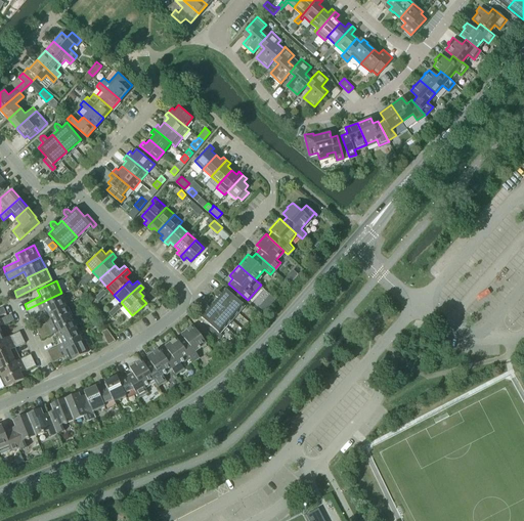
[(230,317),(243,303),(226,289),(222,293),(219,290),(216,291),(215,292),(215,295),(218,298),(214,302),(230,317)]
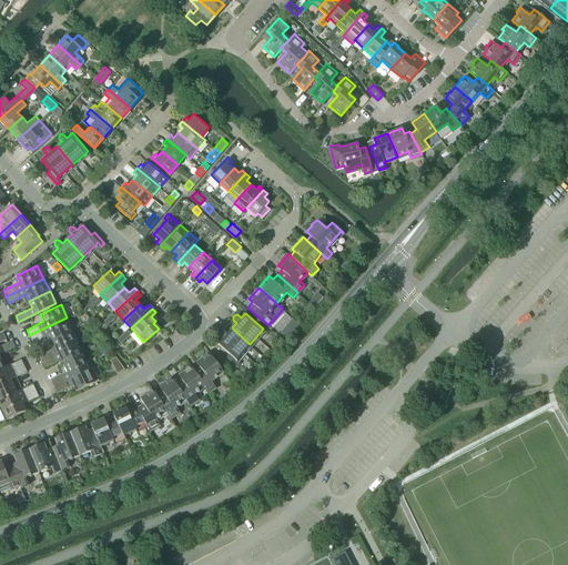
[(52,340),(73,330),(67,318),(29,335),(32,342),(50,333),(52,340)]
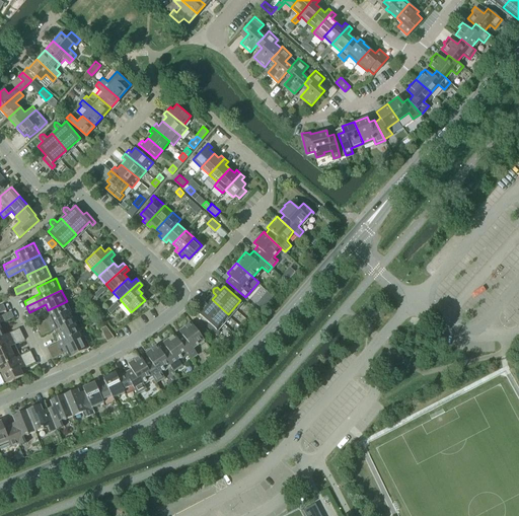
[(273,295),(267,290),(262,296),(267,301),(273,295)]
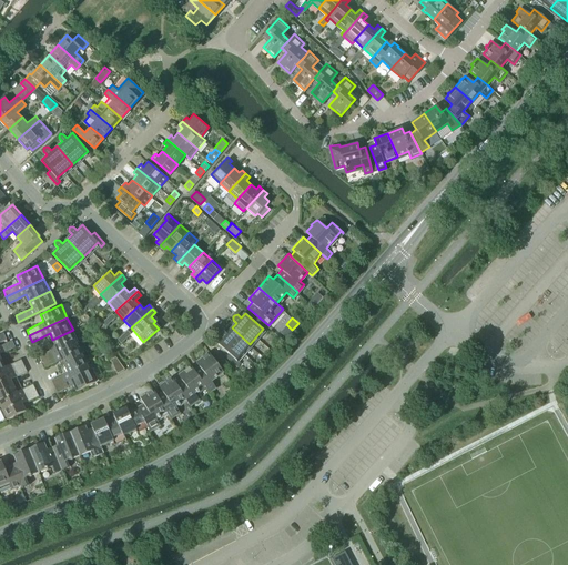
[(241,362),(236,359),(250,344),(232,328),(227,333),(224,330),(221,330),(220,332),(220,335),(223,338),(219,343),(229,352),(225,355),(237,365),(241,362)]
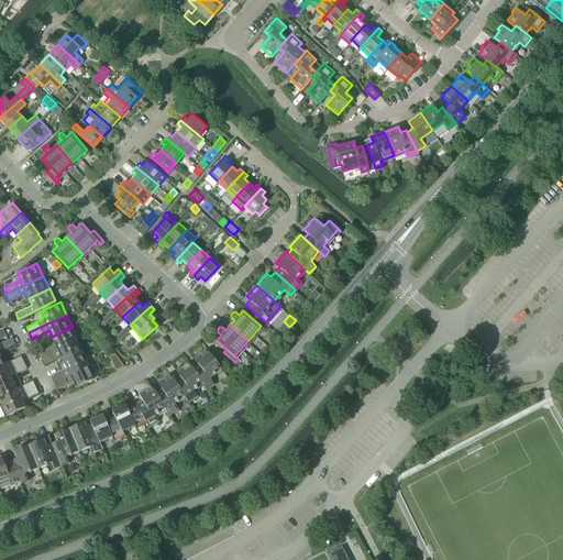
[(41,357),(78,339),(73,327),(52,337),(55,343),(39,351),(41,357)]
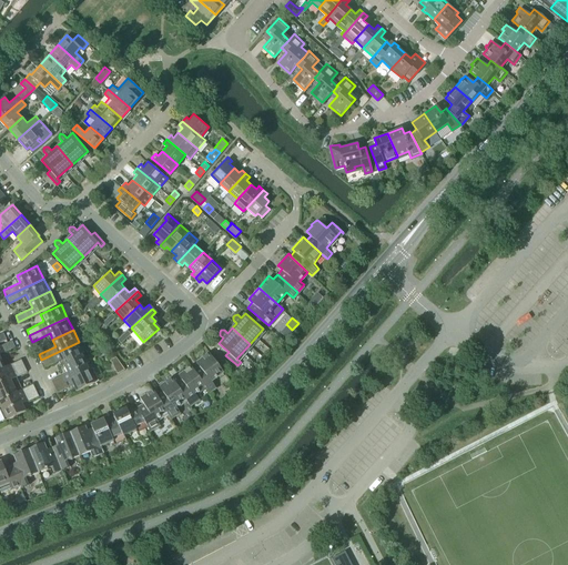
[(407,350),(414,342),(409,338),(402,345),(407,350)]
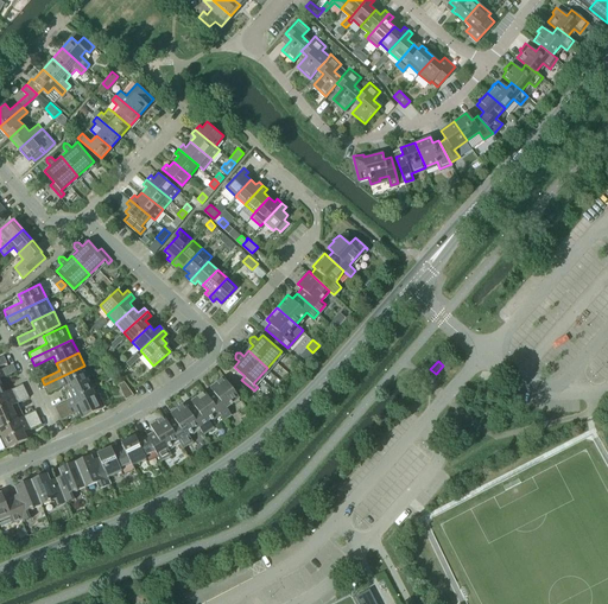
[(0,381),(0,376),(16,369),(12,362),(0,368),(0,383),(1,385),(0,381)]
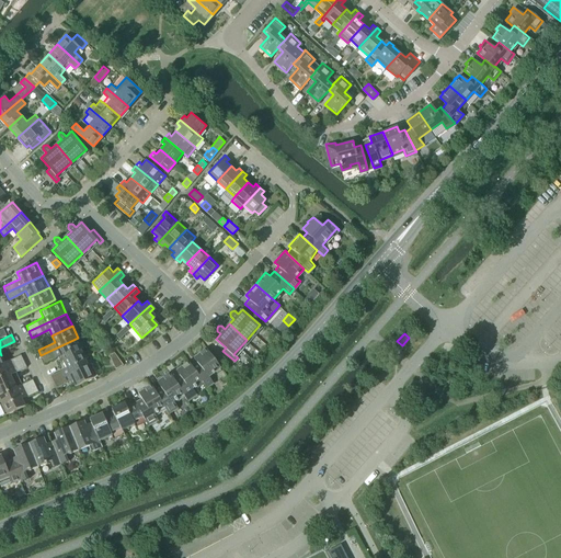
[(64,360),(83,350),(78,338),(41,355),(44,362),(60,354),(64,360)]
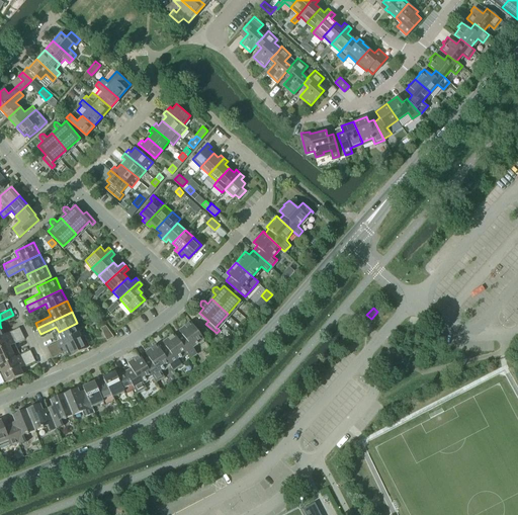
[(192,346),(203,338),(190,321),(179,329),(181,332),(176,336),(188,353),(190,356),(197,352),(192,346)]
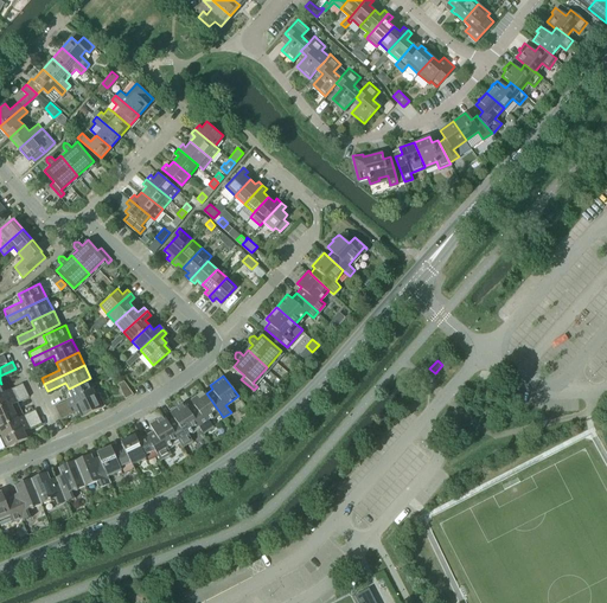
[(57,411),(97,392),(90,378),(69,389),(72,396),(53,404),(57,411)]
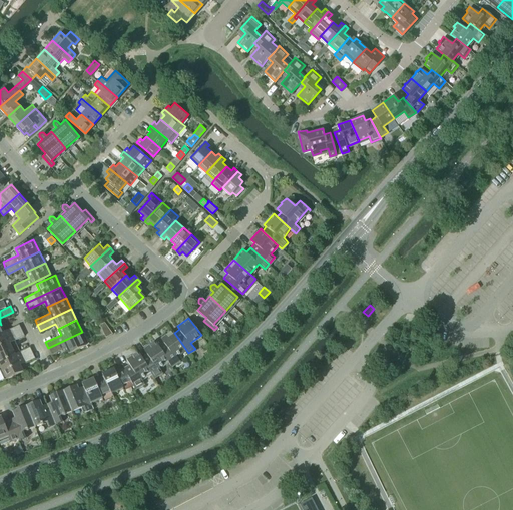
[(0,338),(21,329),(19,323),(4,330),(1,325),(0,324),(0,338)]
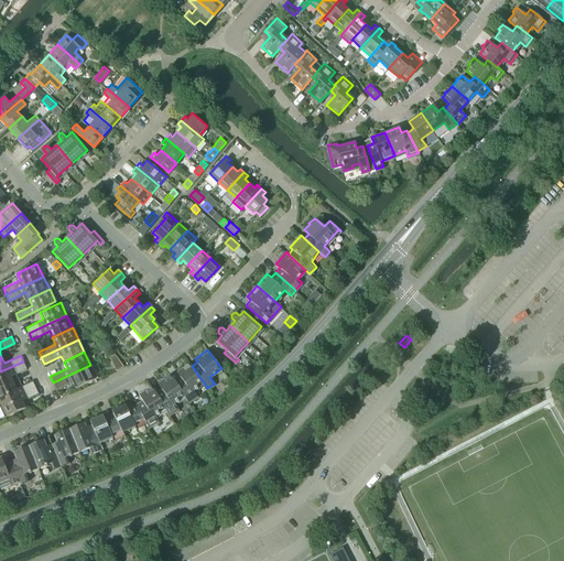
[(10,375),(26,367),(23,362),(0,371),(0,387),(12,381),(10,375)]
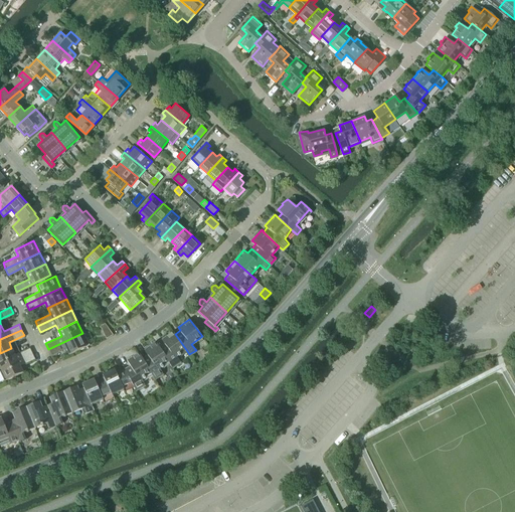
[(175,334),(173,330),(161,338),(164,342),(159,346),(170,363),(169,363),(172,367),(181,361),(178,357),(187,351),(175,334)]
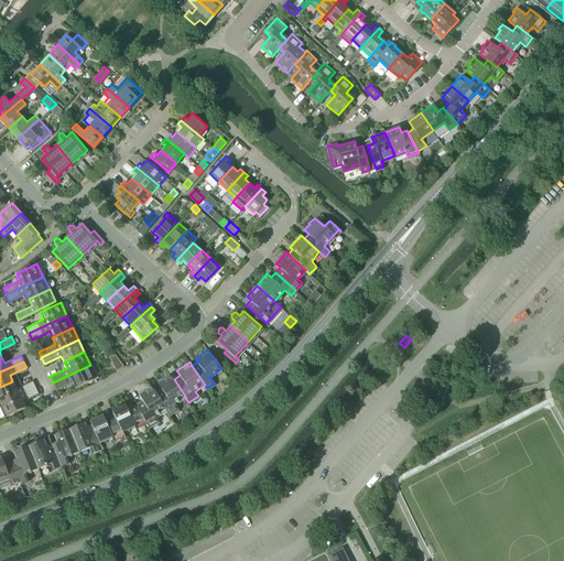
[(76,387),(96,377),(90,365),(53,383),(56,388),(73,380),(76,387)]
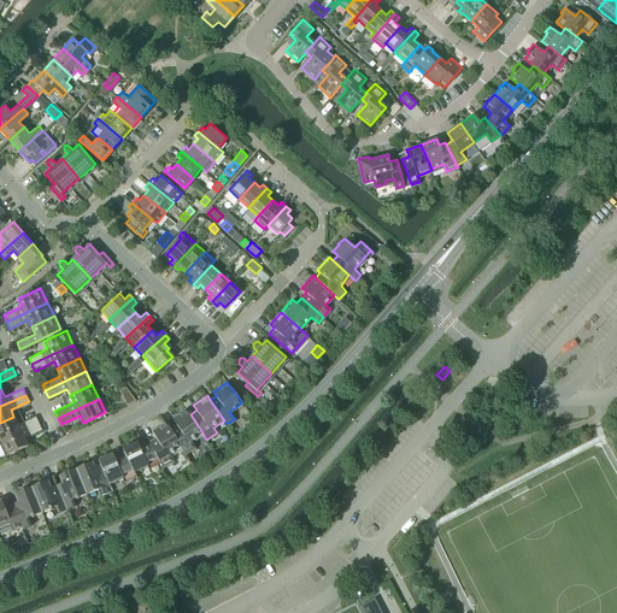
[(191,414),(188,410),(174,419),(176,424),(170,428),(182,449),(184,453),(195,447),(193,442),(203,435),(204,435),(191,414)]
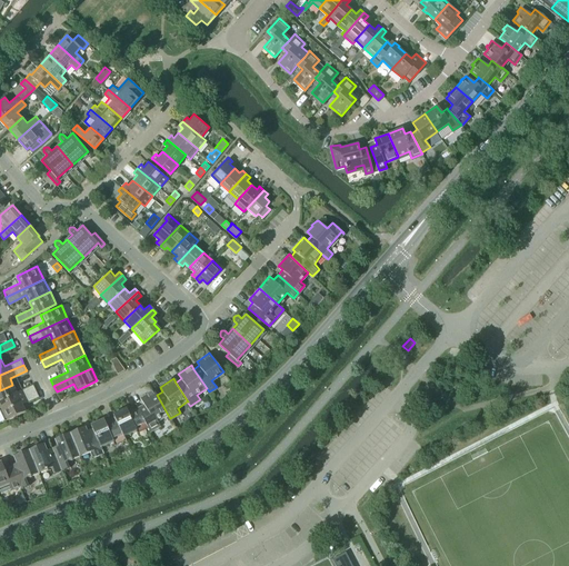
[(0,406),(36,389),(32,384),(16,391),(12,385),(0,390),(0,406)]
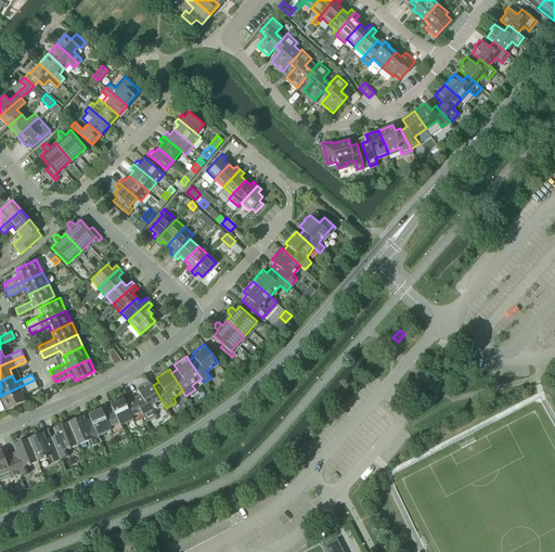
[(22,394),(38,386),(35,380),(0,396),(0,400),(4,410),(24,400),(22,394)]
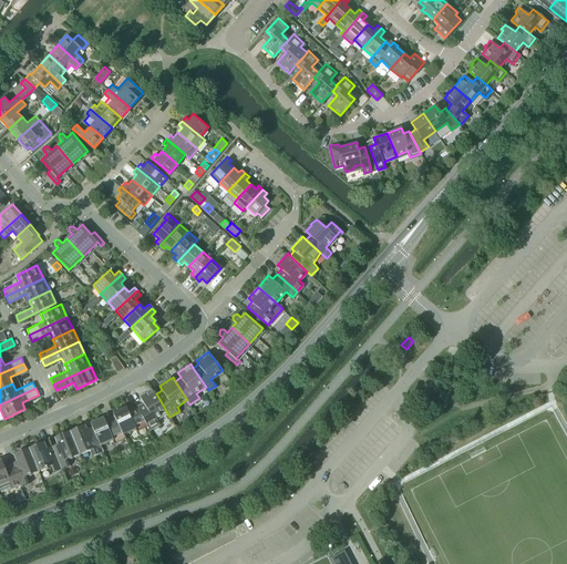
[(156,393),(154,389),(141,397),(143,401),(136,404),(145,421),(150,429),(160,423),(157,419),(167,413),(156,393)]
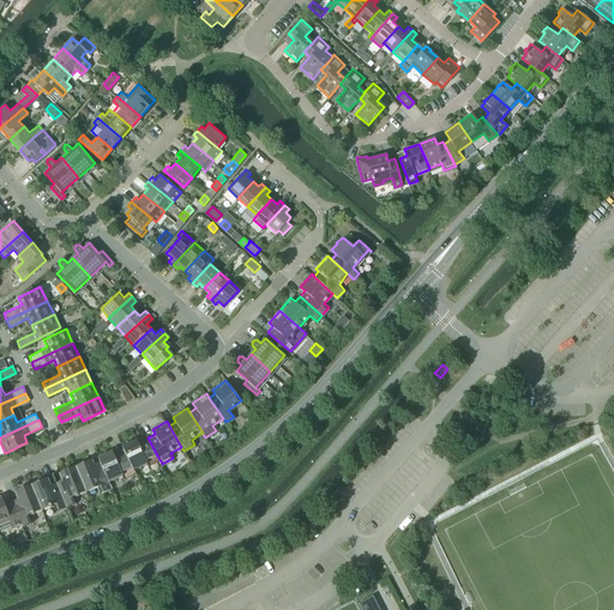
[(146,461),(157,456),(148,438),(138,442),(136,439),(121,445),(122,447),(124,447),(125,450),(134,469),(148,463),(146,461)]
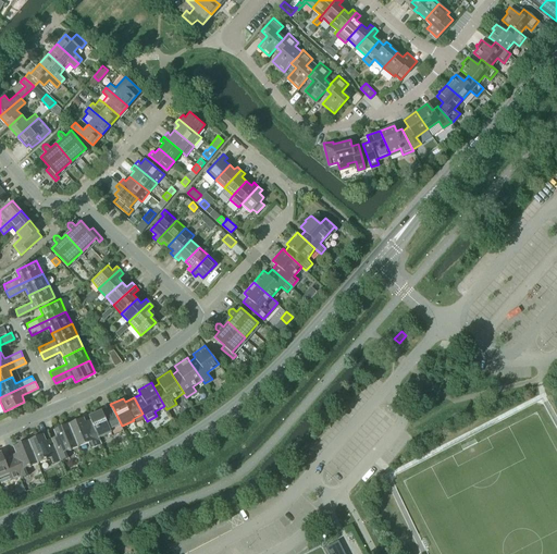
[(121,426),(122,426),(113,408),(112,406),(111,406),(102,411),(101,409),(88,415),(90,418),(98,436),(99,436),(111,431),(112,434),(123,430),(121,426)]
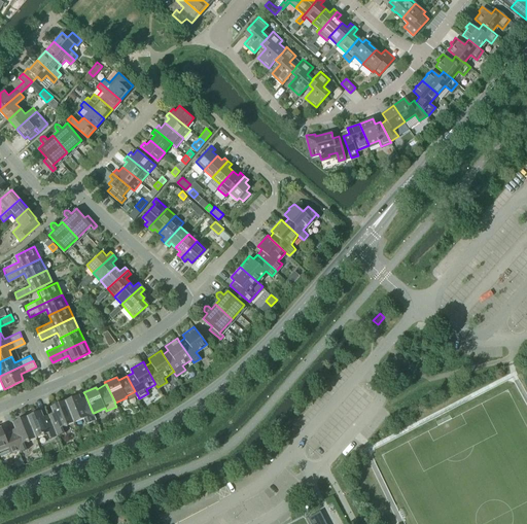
[(85,395),(79,397),(78,394),(64,400),(73,421),(83,417),(85,422),(96,418),(94,413),(93,413),(85,395)]
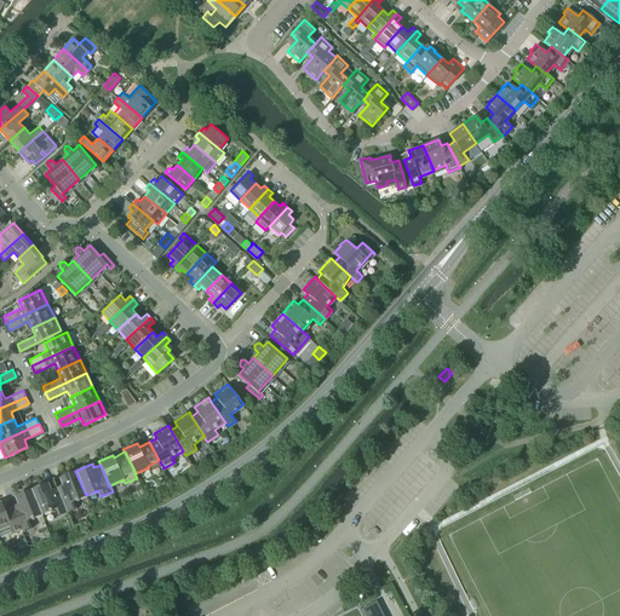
[(74,500),(86,495),(75,471),(67,473),(68,476),(61,479),(63,483),(56,487),(65,511),(76,506),(74,500)]
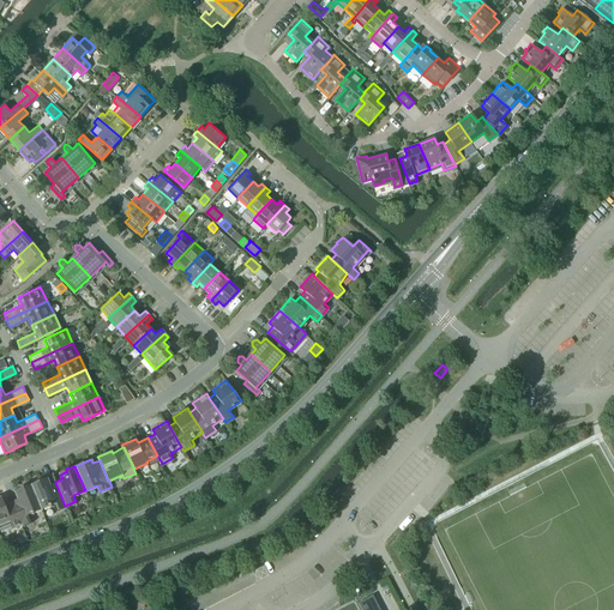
[(55,482),(49,484),(46,477),(30,484),(41,508),(55,502),(59,508),(65,506),(55,482)]
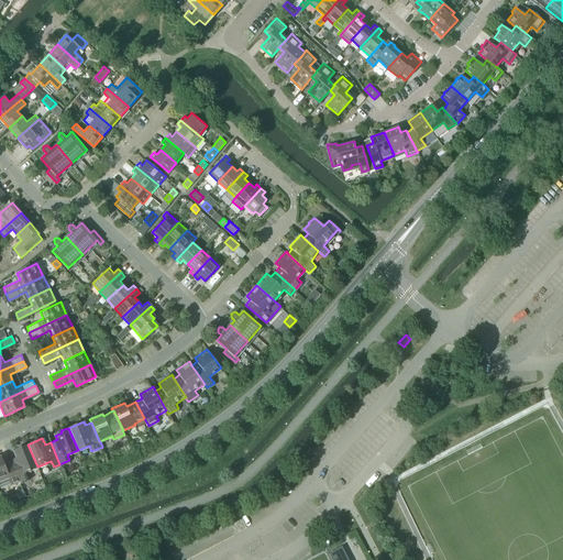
[(26,471),(37,467),(28,445),(13,450),(17,457),(10,459),(19,480),(20,482),(29,479),(26,471)]
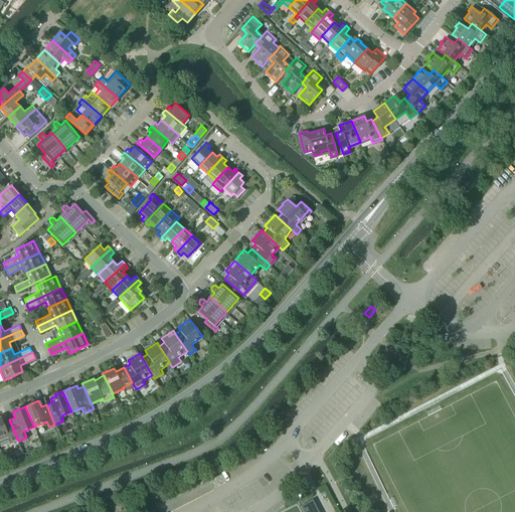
[(9,419),(3,422),(0,416),(0,415),(0,441),(8,438),(10,442),(17,439),(9,419)]
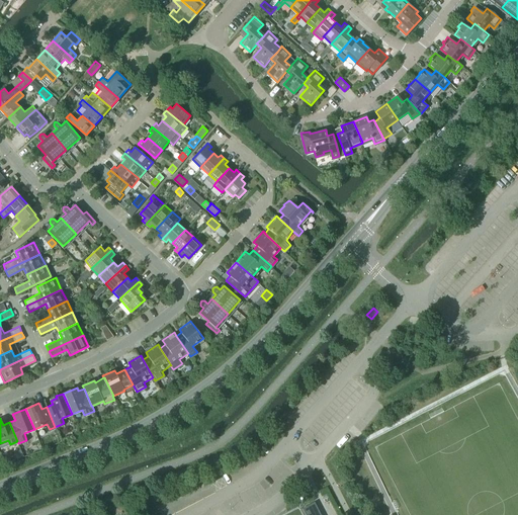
[(306,514),(321,514),(315,501),(303,507),(306,514)]
